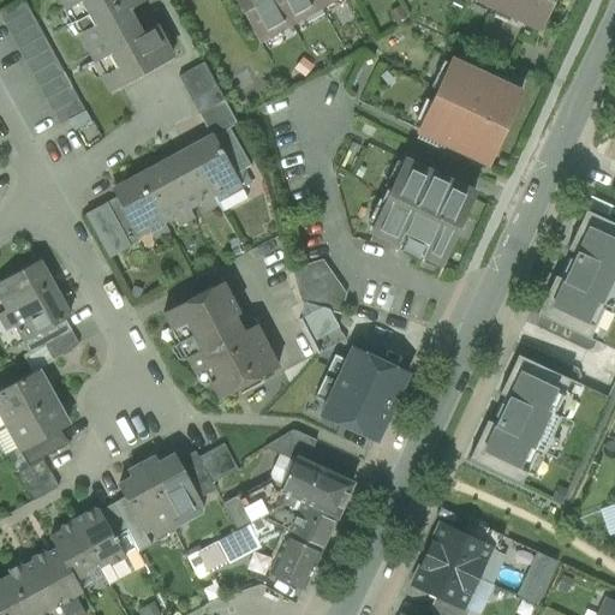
[(84,112),(22,0),(21,0),(0,11),(0,16),(60,125),(67,121),(84,112)]
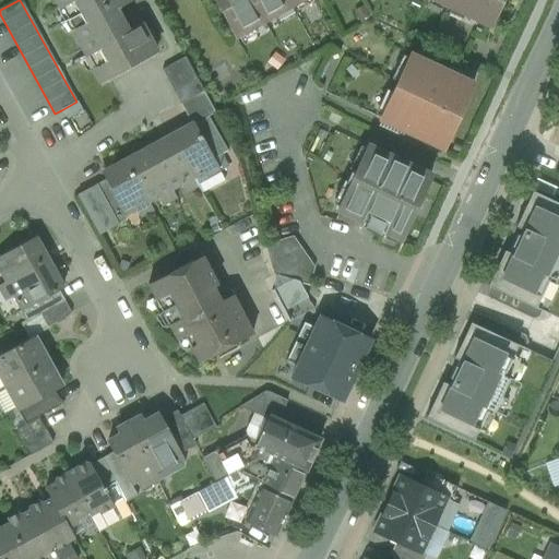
[(121,35),(110,13),(128,3),(126,0),(57,0),(103,83),(155,55),(140,25),(121,35)]
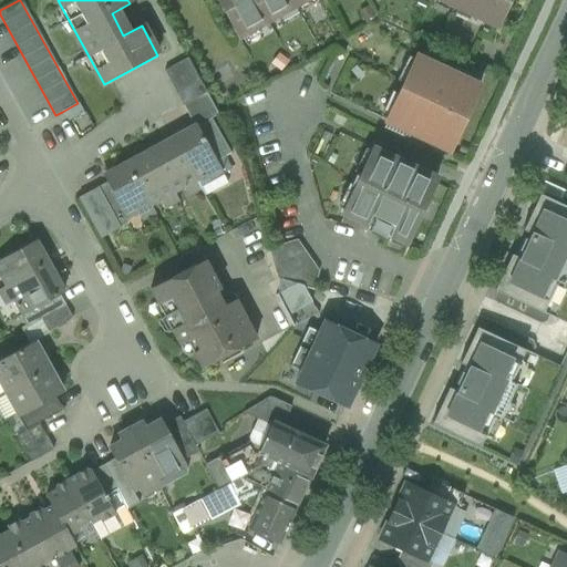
[(292,0),(216,0),(238,38),(296,4),(292,0)]
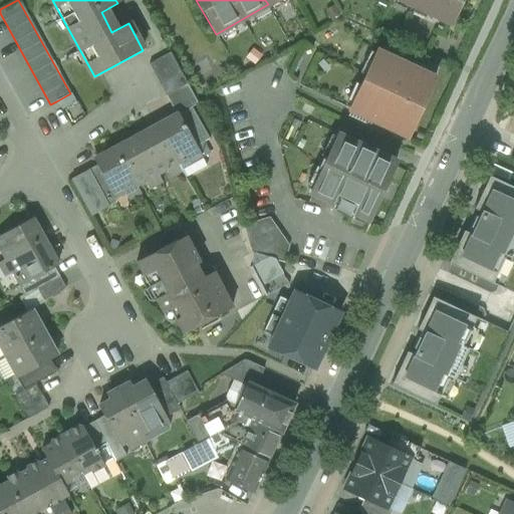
[(461,0),(399,0),(450,24),(461,0)]
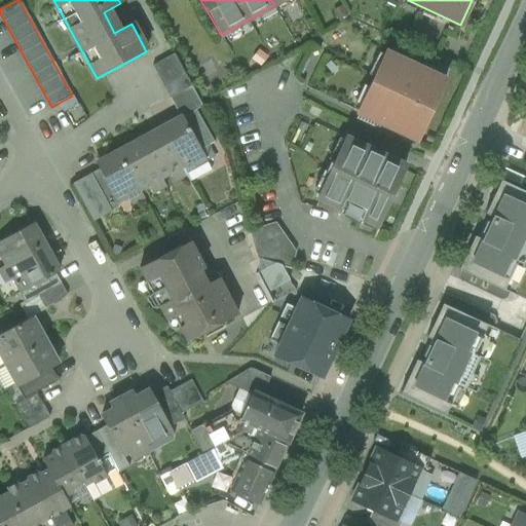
[(445,80),(385,52),(357,112),(416,140),(445,80)]
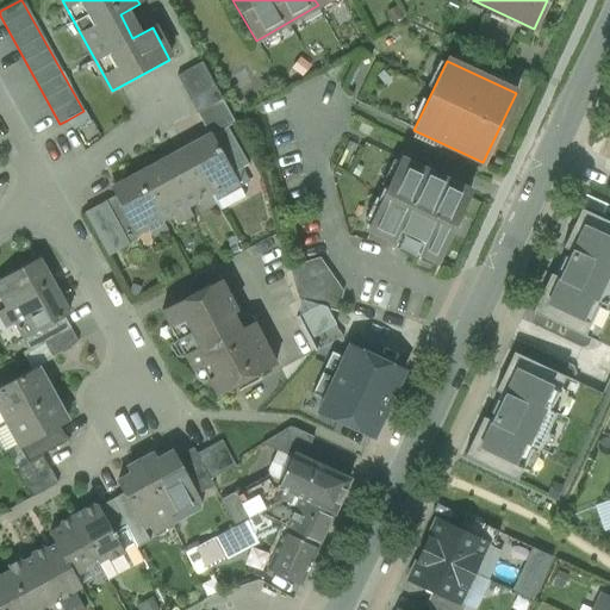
[(201,62),(176,76),(184,89),(209,75),(201,62)]
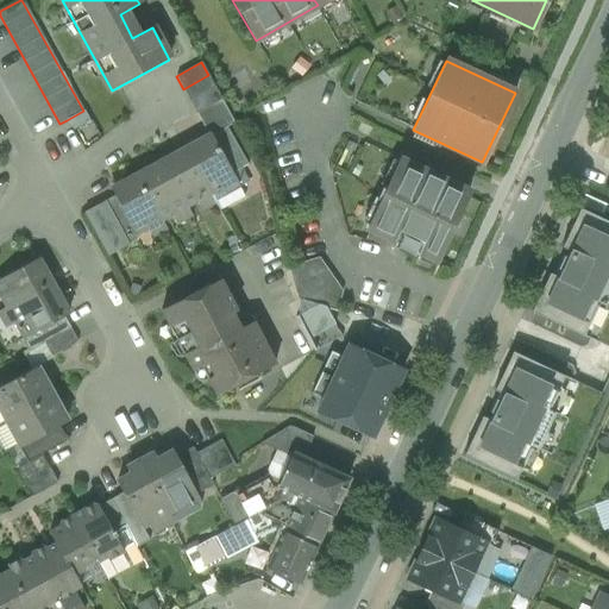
[(208,75),(183,89),(190,101),(215,88),(208,75)]
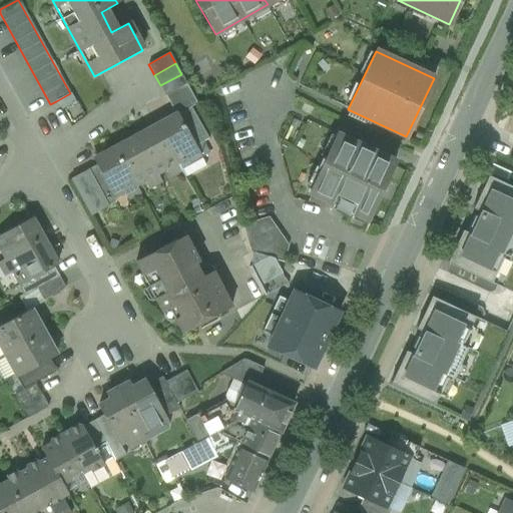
[(70,93),(56,101),(62,110),(76,103),(70,93)]
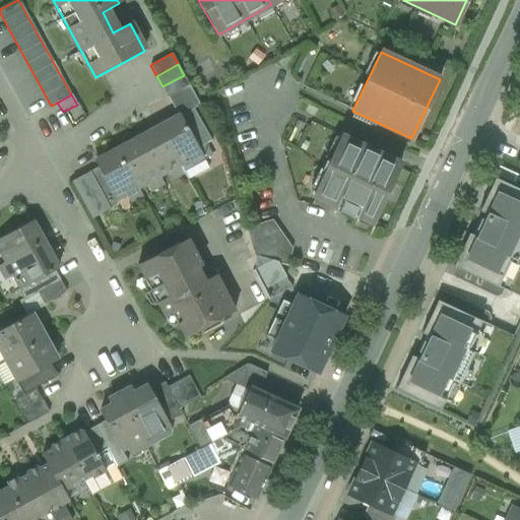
[(181,116),(158,128),(179,165),(188,180),(209,168),(204,159),(205,159),(181,116)]
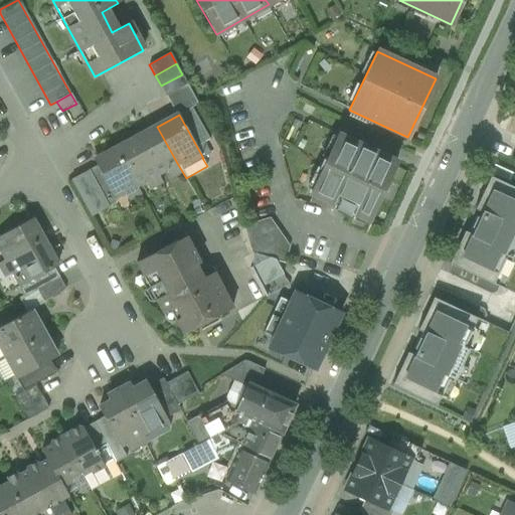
[(177,163),(157,127),(137,138),(156,174),(177,163)]
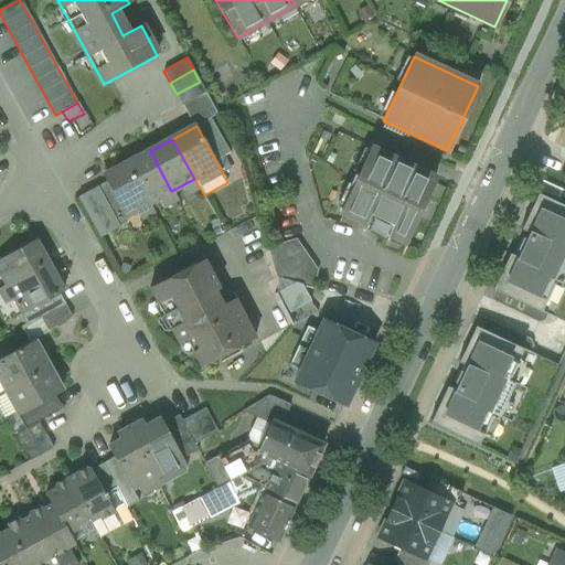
[(398,161),(371,148),(360,172),(341,212),(405,242),(435,178),(398,161)]
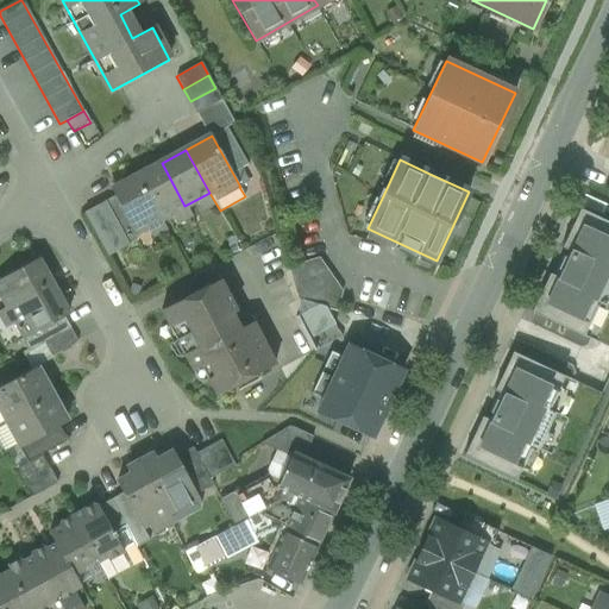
[(184,206),(162,163),(137,176),(161,219),(184,206)]
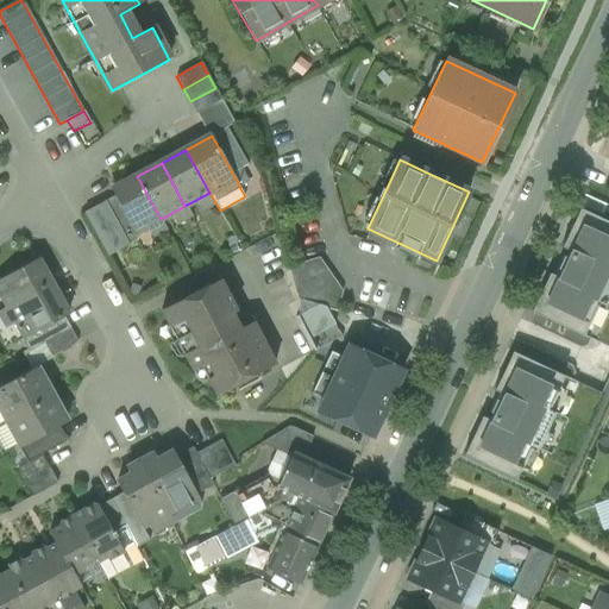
[(137,176),(112,190),(114,196),(135,233),(161,219),(137,176)]
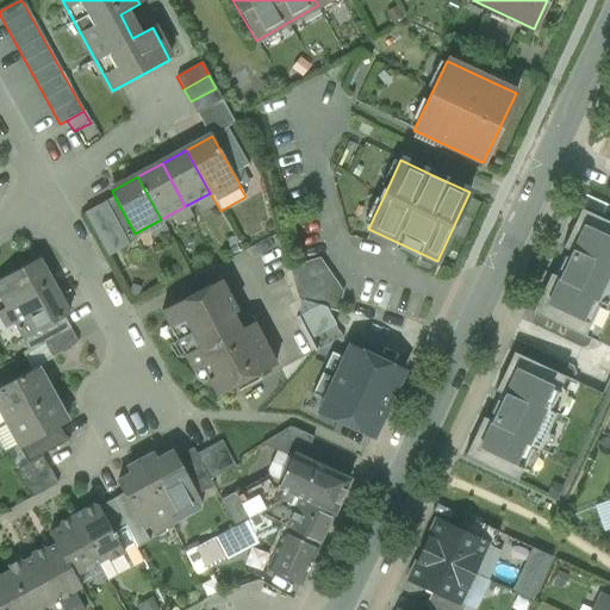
[(135,234),(114,197),(103,204),(125,246),(137,238),(135,234)]
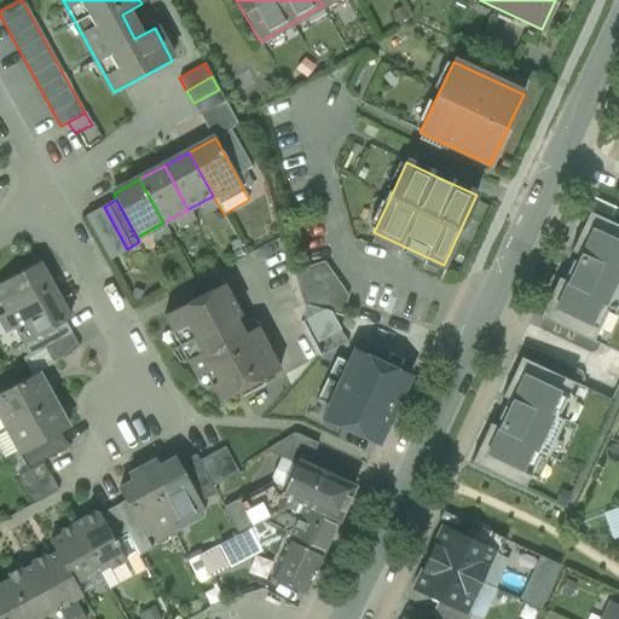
[(618,226),(589,213),(571,252),(579,256),(576,262),(572,261),(566,273),(570,276),(567,283),(557,278),(539,318),(593,342),(608,308),(614,312),(618,301),(618,226)]
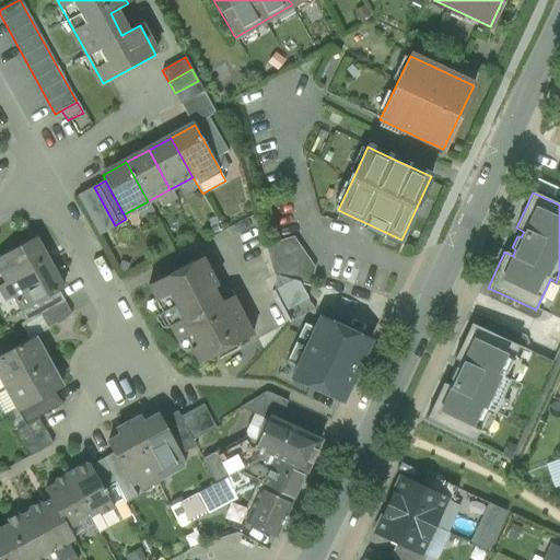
[(34,237),(0,256),(0,261),(3,267),(0,269),(8,283),(11,281),(47,261),(34,237)]
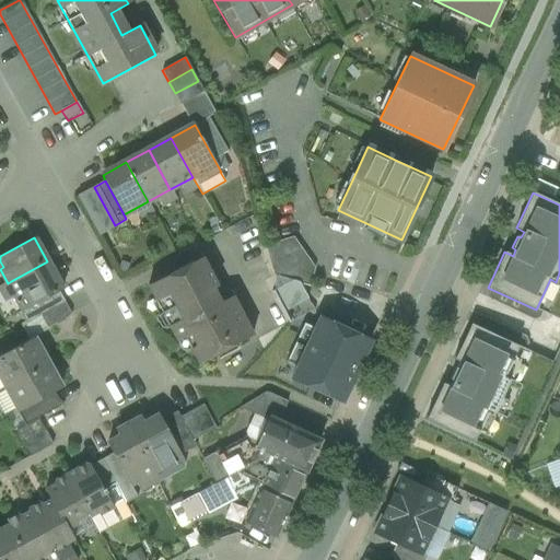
[(292,241),(267,248),(275,276),(293,281),(296,282),(308,286),(313,272),(292,241)]
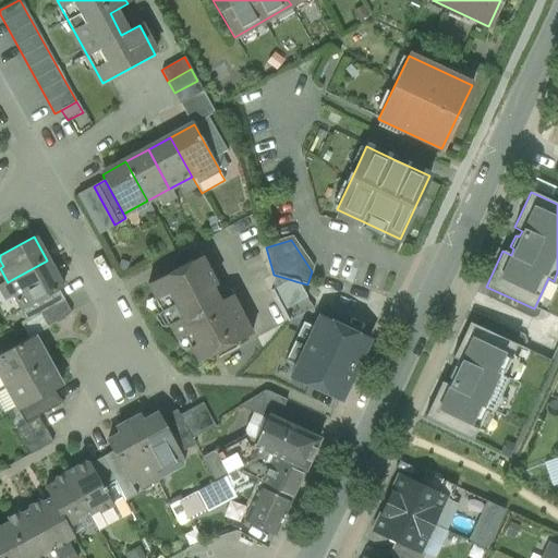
[(202,257),(148,286),(177,339),(184,335),(198,362),(252,334),(232,295),(215,305),(206,290),(217,284),(202,257)]
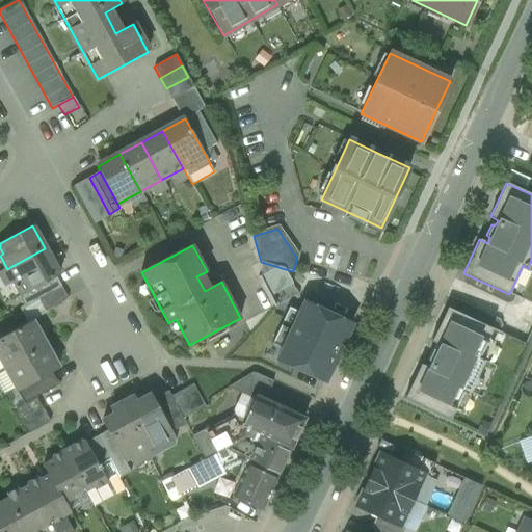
[(59,275),(45,248),(10,267),(15,275),(11,277),(16,286),(15,286),(16,289),(18,288),(22,296),(59,275)]
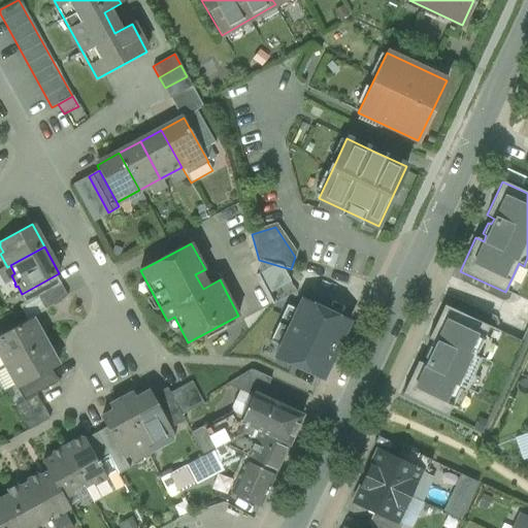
[(527,257),(524,266),(519,263),(505,292),(527,302),(527,257)]
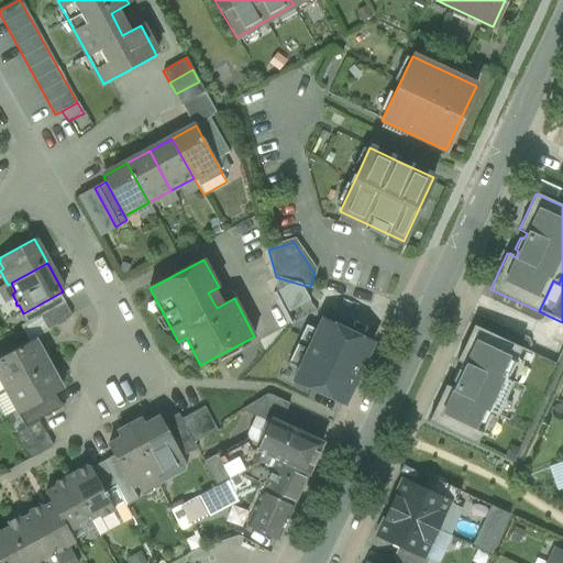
[(295,283),(274,294),(290,324),(291,326),(315,313),(298,284),(295,283)]
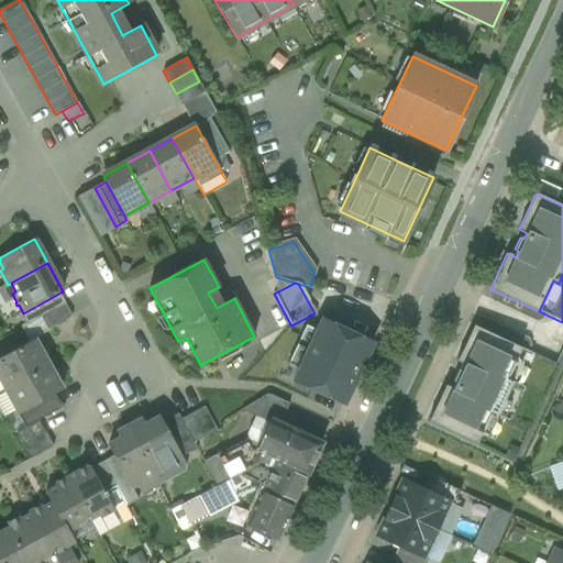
[(72,317),(65,305),(41,319),(47,330),(72,317)]
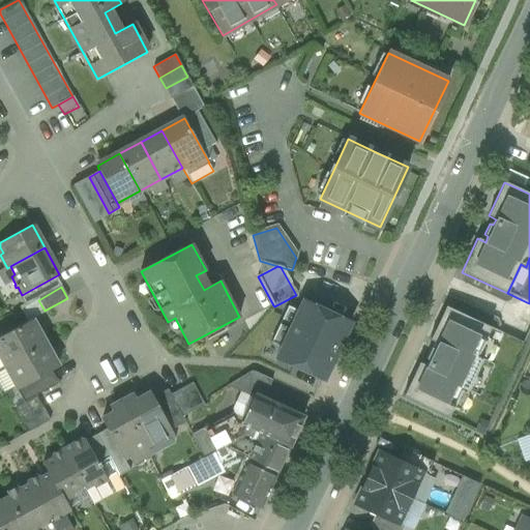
[(303,301),(277,356),(323,378),(349,323),(303,301)]
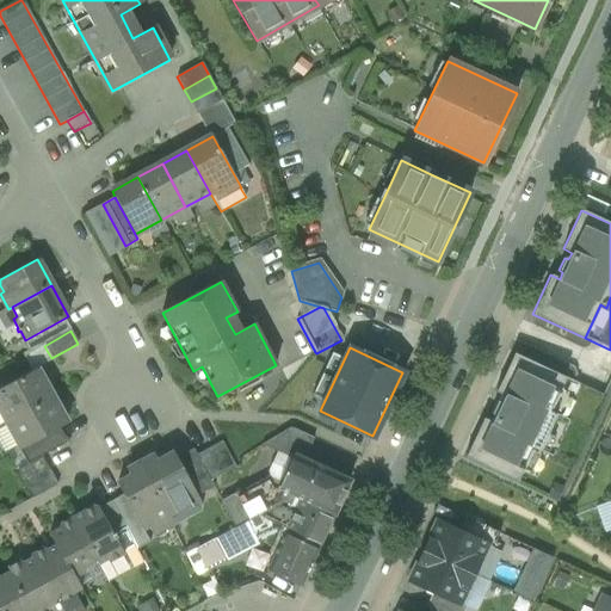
[(566,378),(513,353),(495,393),(504,396),(501,403),(497,401),(491,414),(495,415),(492,423),(483,419),(466,457),(517,481),(532,448),(538,451),(543,442),(556,414),(549,412),(566,378)]
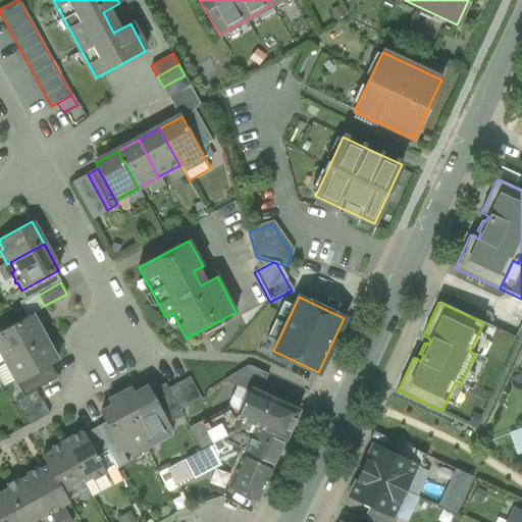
[(35,314),(0,332),(0,354),(3,361),(44,338),(39,329),(42,327),(35,314)]
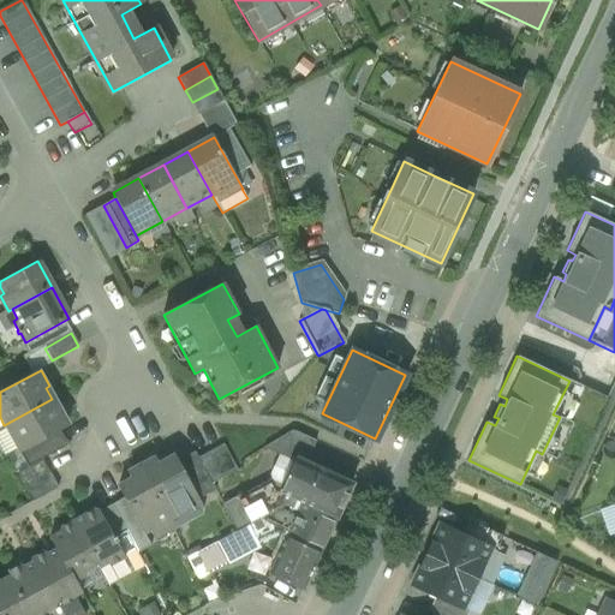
[(608,399),(569,381),(553,415),(560,417),(547,445),(579,459),(608,399)]
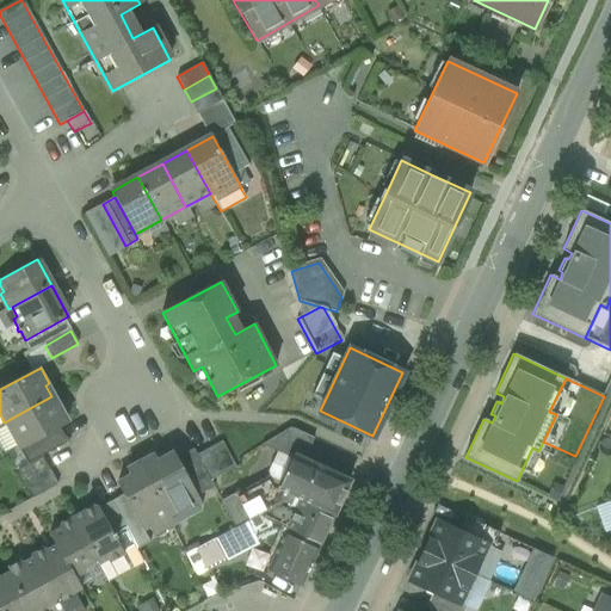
[(51,396),(4,423),(20,451),(60,430),(67,425),(60,413),(63,411),(55,394),(51,396)]
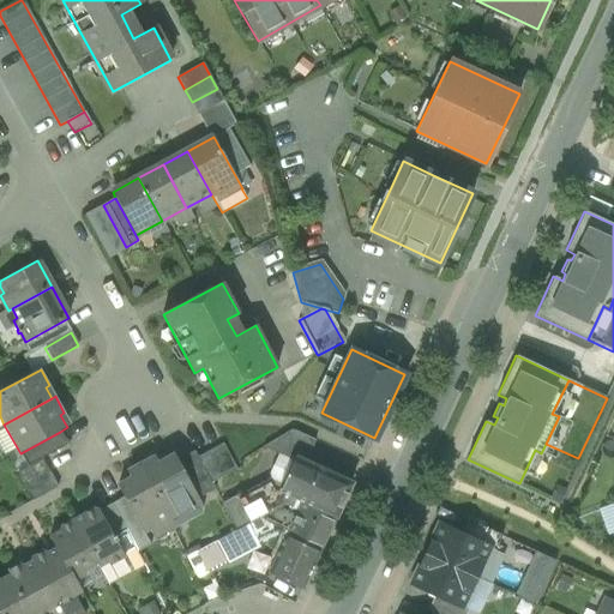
[(315,441),(295,432),(290,431),(264,447),(282,456),(293,461),(295,457),(306,462),(315,441)]
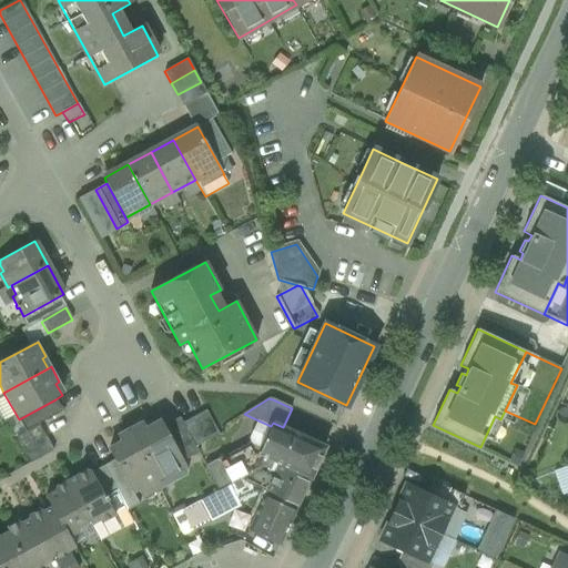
[(56,399),(19,419),(24,432),(62,411),(56,399)]
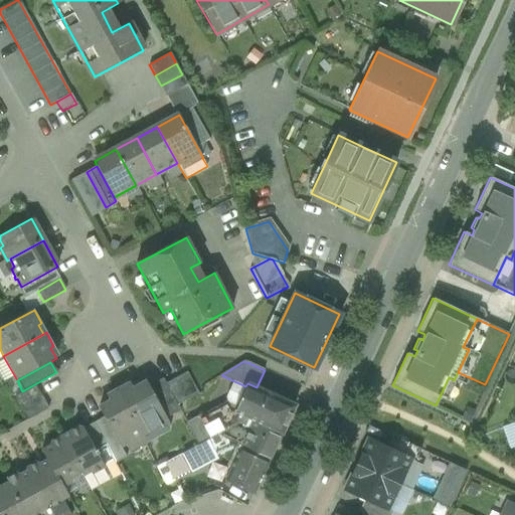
[(176,378),(188,399),(199,393),(187,372),(176,378)]
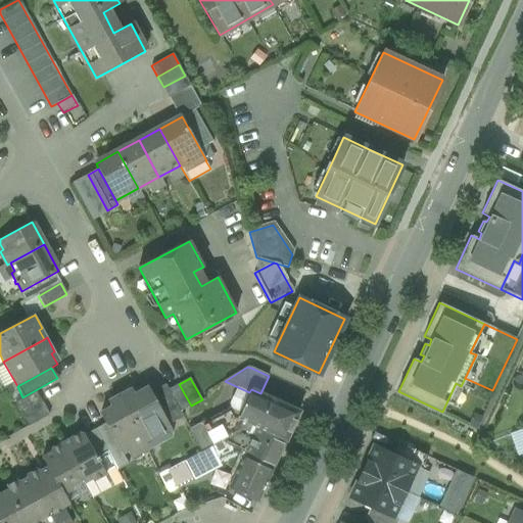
[(169,390),(165,384),(150,392),(169,425),(183,417),(180,412),(169,390)]
